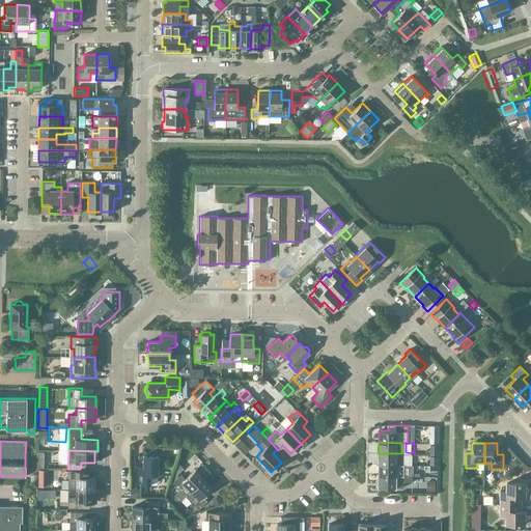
[(403,454),(401,453),(378,453),(378,465),(403,465),(403,454)]
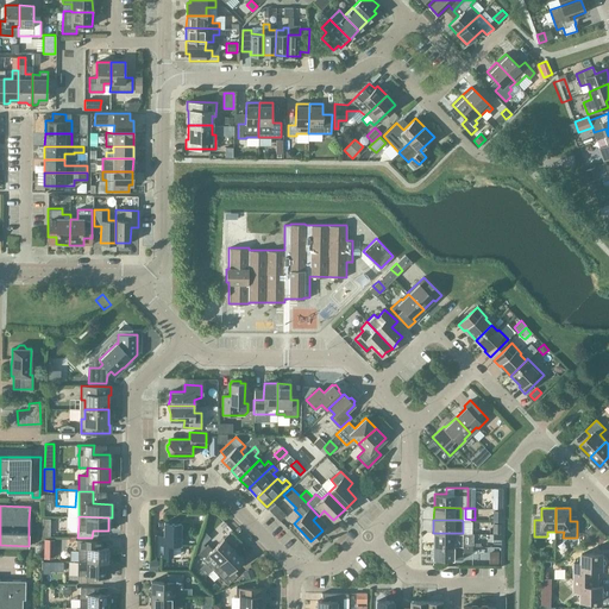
[(173,544),(181,544),(181,522),(164,522),(164,540),(156,540),(155,556),(171,556),(173,544)]
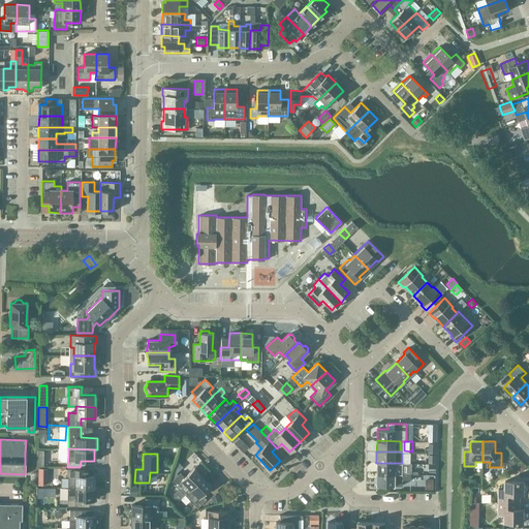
[(519,461),(514,456),(508,461),(514,467),(519,461)]
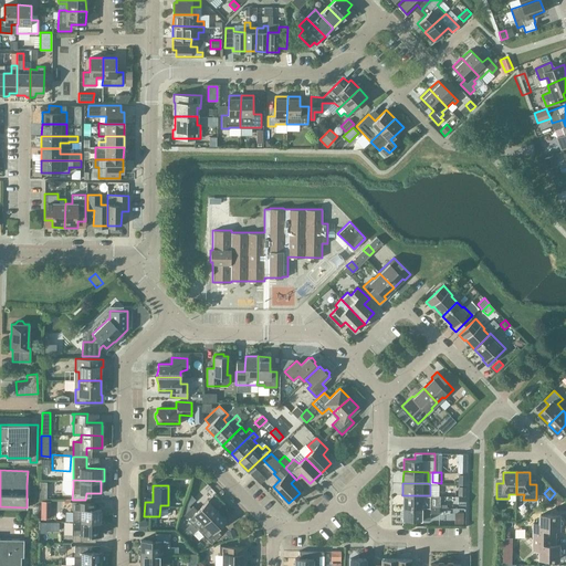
[(184,505),(180,512),(184,515),(190,507),(189,506),(189,505),(190,504),(196,500),(188,492),(187,494),(184,505)]
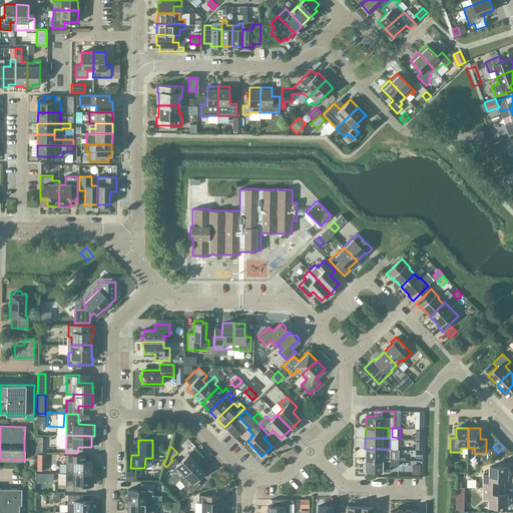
[(390,449),(365,449),(365,460),(389,460),(390,449)]
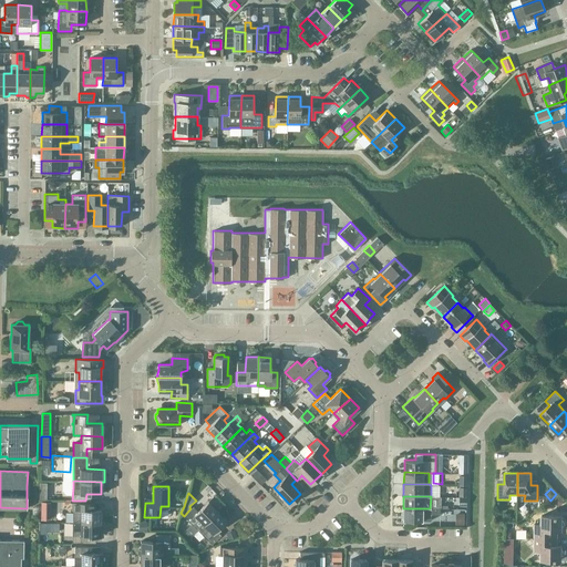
[(435,496),(435,507),(446,506),(446,496),(435,496)]
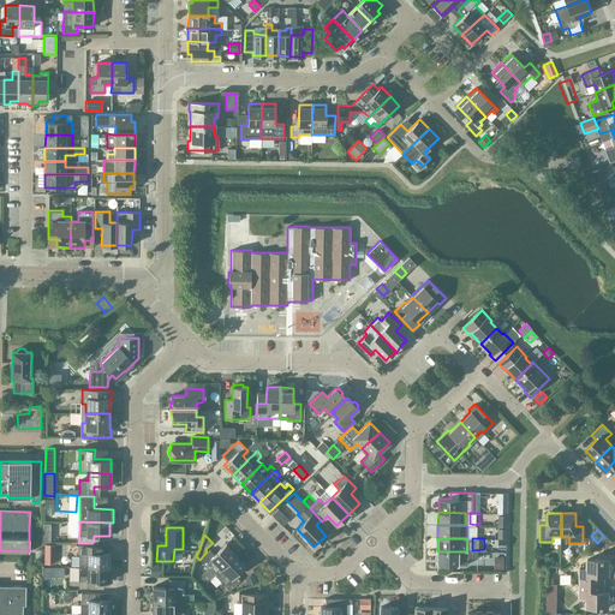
[(611,545),(607,538),(599,543),(604,550),(611,545)]
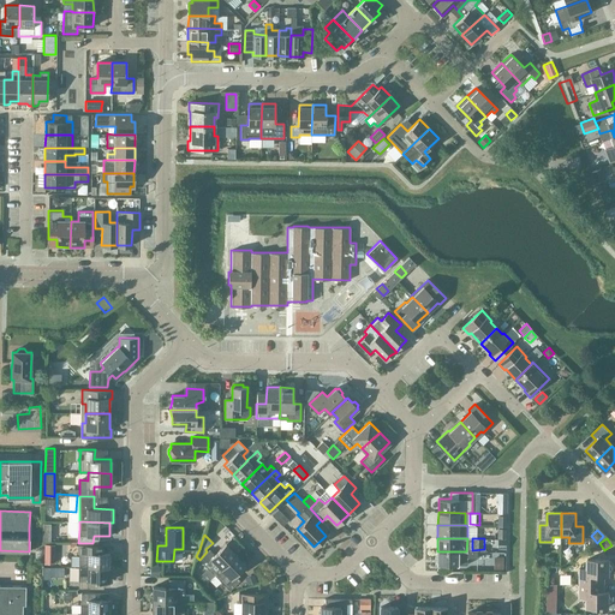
[(214,575),(236,554),(226,543),(215,555),(209,549),(199,560),(209,571),(214,575)]
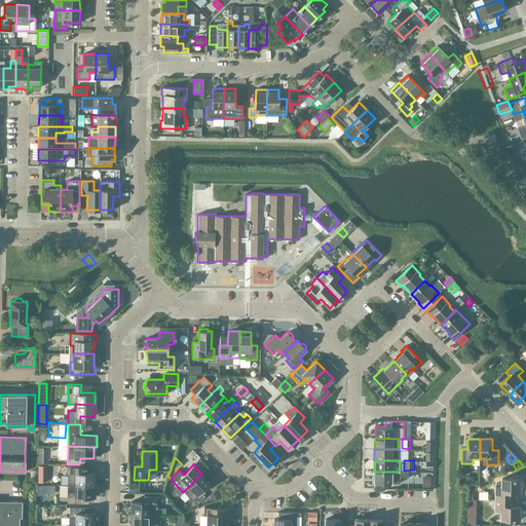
[(74,485),(94,485),(94,473),(80,473),(80,466),(68,466),(67,485),(74,485)]
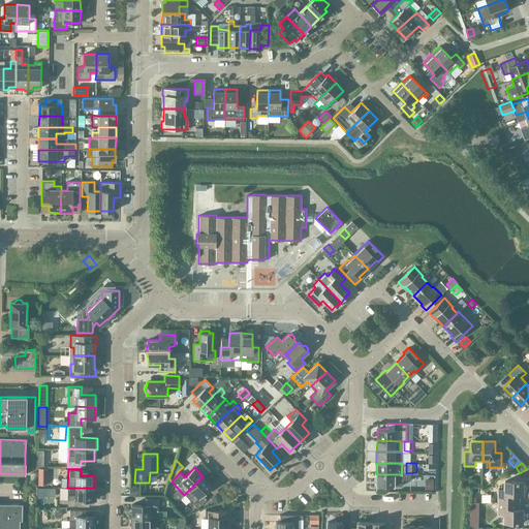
[(401,474),(376,474),(376,486),(394,486),(402,486),(402,480),(410,480),(410,474),(401,474)]
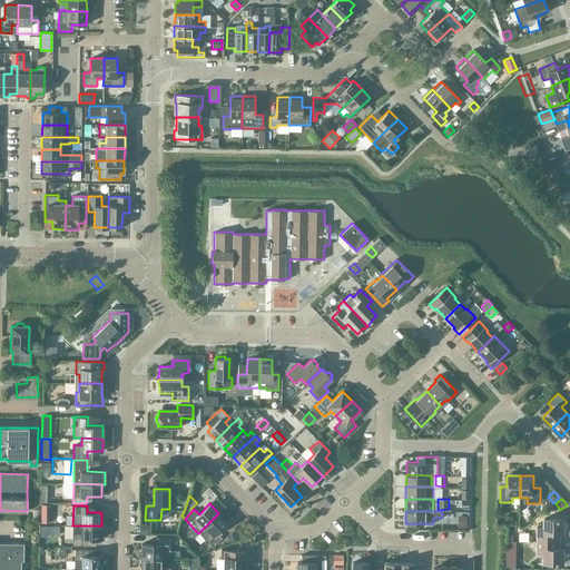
[(50,522),(50,513),(41,513),(41,522),(50,522)]
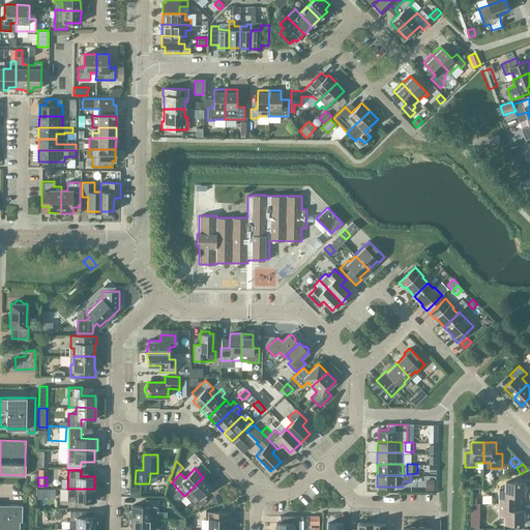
[(203,477),(184,496),(198,508),(207,500),(202,496),(212,487),(203,477)]
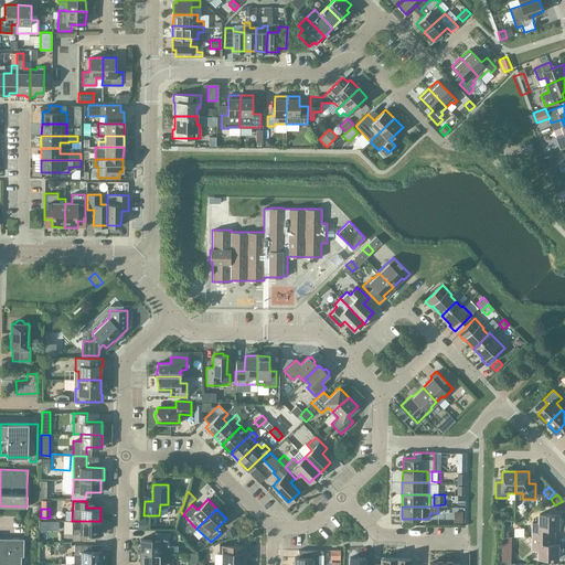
[(462,524),(462,512),(452,512),(454,524),(462,524)]
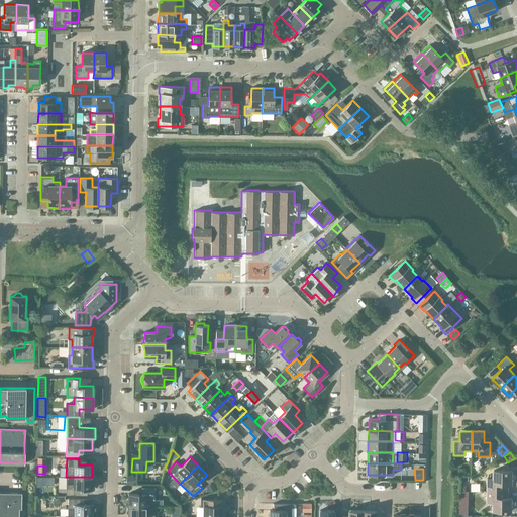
[(488,490),(505,490),(505,483),(512,483),(512,479),(513,479),(514,477),(514,475),(512,475),(512,470),(494,470),(494,478),(488,478),(488,490)]
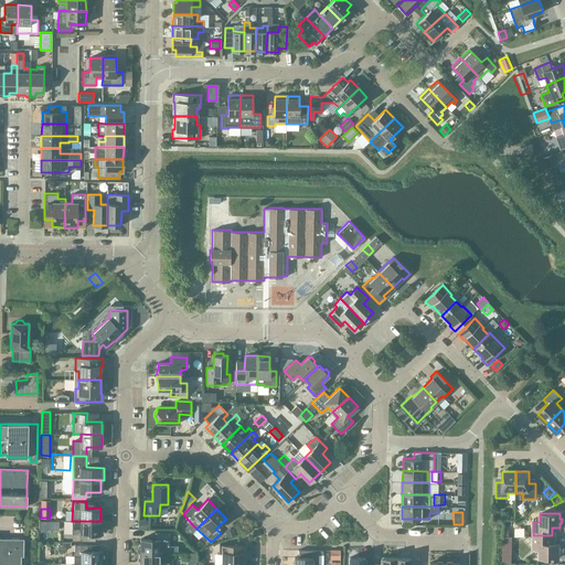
[(49,531),(49,521),(40,521),(40,531),(49,531)]
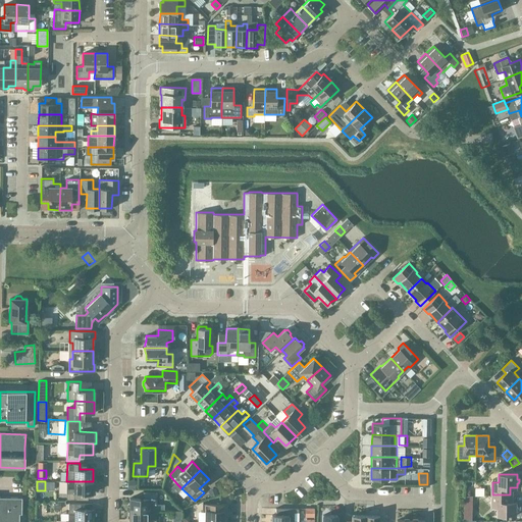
[(73,481),(66,481),(66,487),(66,500),(80,500),(80,493),(93,493),(93,481),(73,481)]
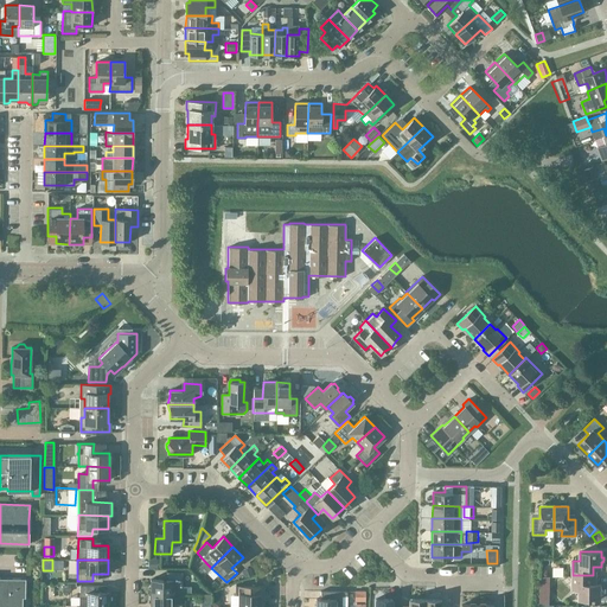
[(254,575),(250,567),(241,570),(244,580),(254,575)]
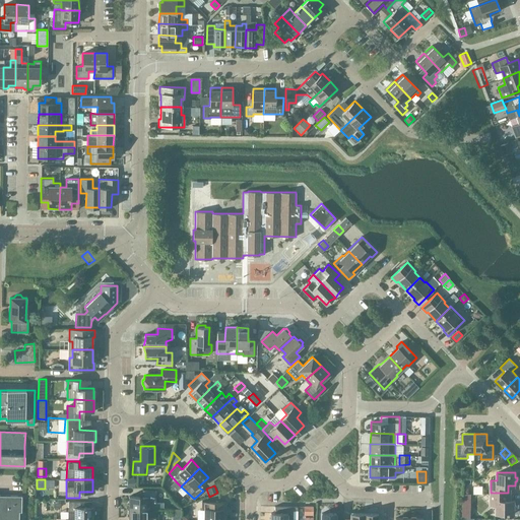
[(129,509),(148,509),(148,502),(155,502),(155,491),(142,490),(142,497),(129,497),(129,509)]
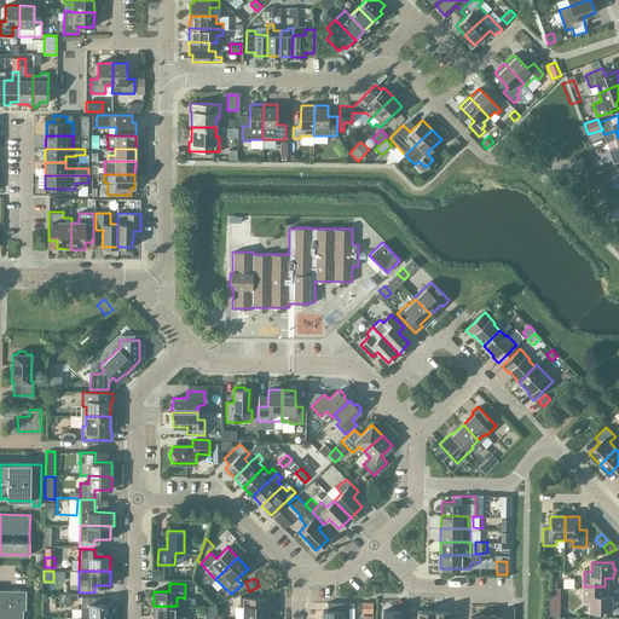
[(605,586),(584,586),(584,601),(591,601),(591,611),(613,611),(613,606),(614,605),(615,602),(614,601),(613,600),(613,596),(605,595),(605,586)]
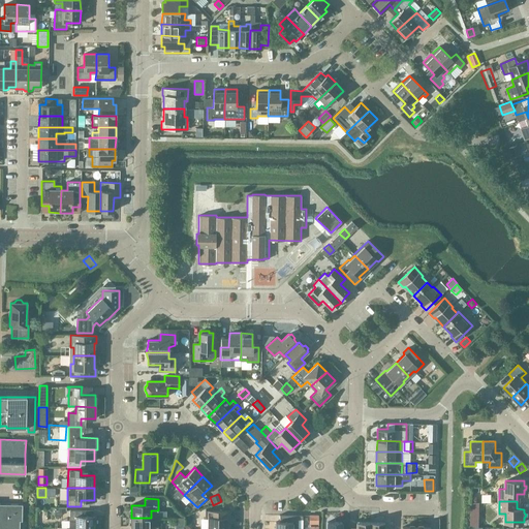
[(0,528),(20,528),(20,521),(22,521),(23,504),(0,503),(0,528)]
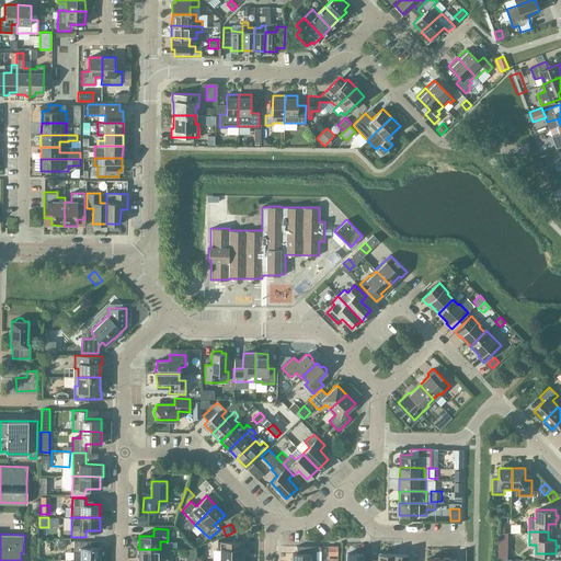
[(73,540),(73,559),(80,560),(101,560),(101,547),(99,547),(87,547),(87,540),(73,540)]
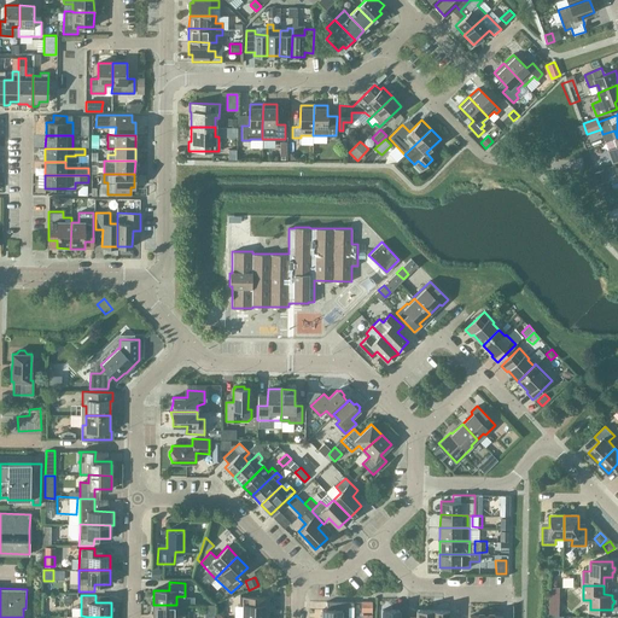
[(243,617),(244,617),(267,617),(268,596),(240,596),(240,605),(243,605),(243,617)]
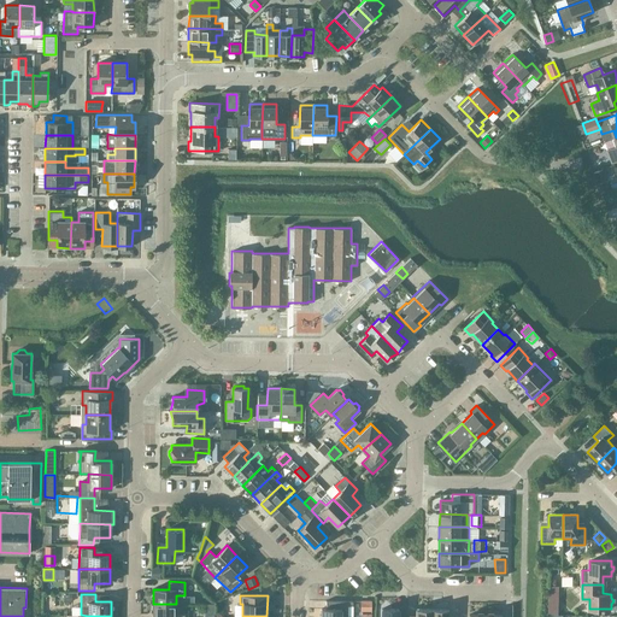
[(321,609),(321,616),(340,616),(341,616),(347,616),(347,606),(352,606),(352,601),(325,600),(325,609),(321,609)]
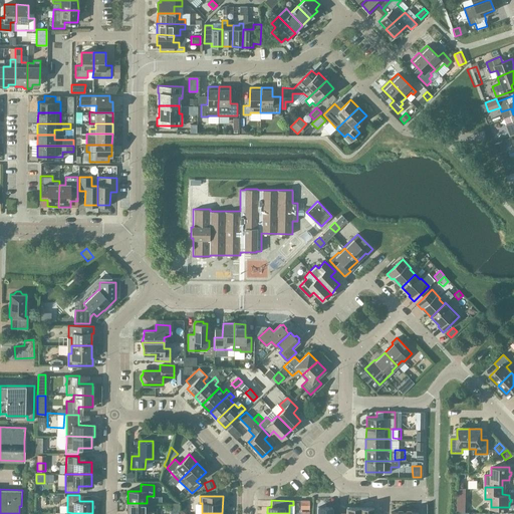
[(309,500),(300,500),(300,509),(309,509),(309,500)]
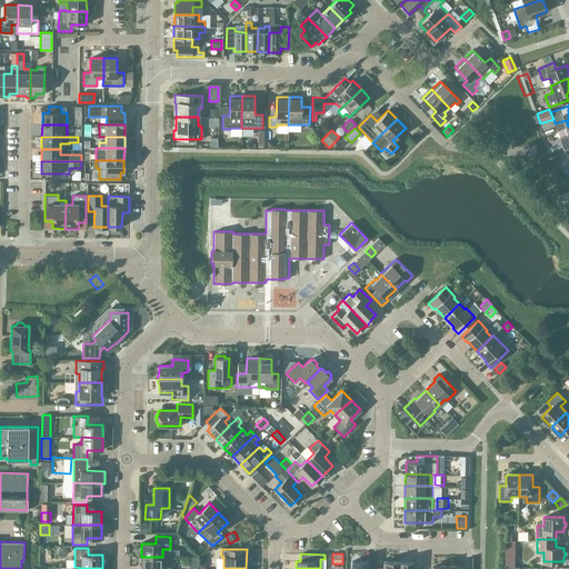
[(162,557),(141,557),(140,568),(169,568),(170,557),(162,557)]
